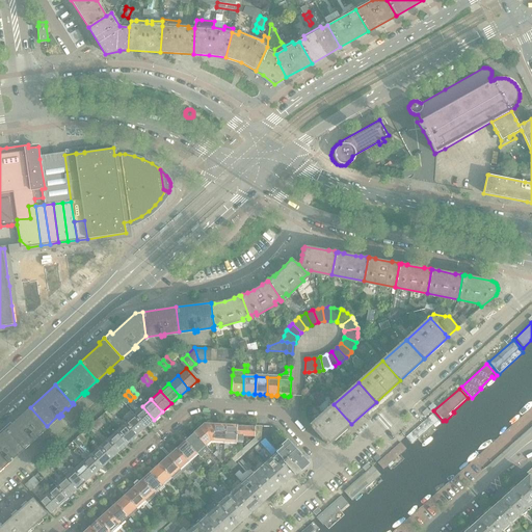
[(120,409),(116,405),(114,403),(110,406),(116,413),(120,409)]
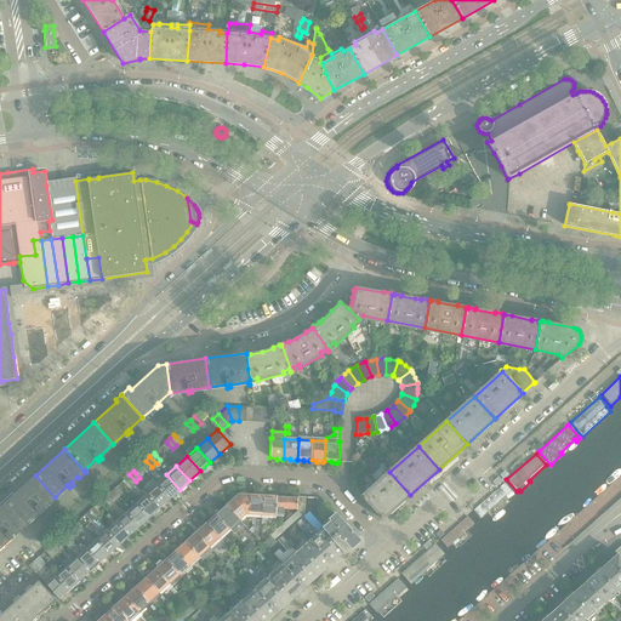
[(410,495),(389,472),(362,497),(381,518),(382,519),(383,518),(410,495)]
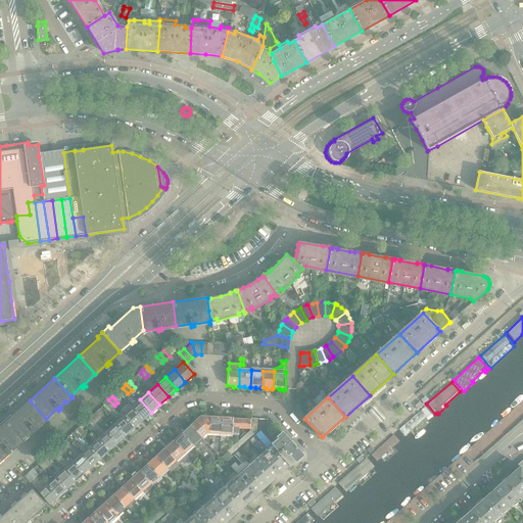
[(114,406),(108,399),(105,403),(110,410),(114,406)]
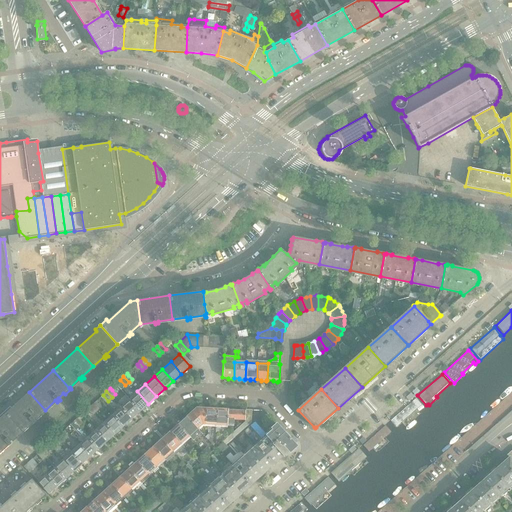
[(148,404),(137,391),(129,399),(140,411),(148,404)]
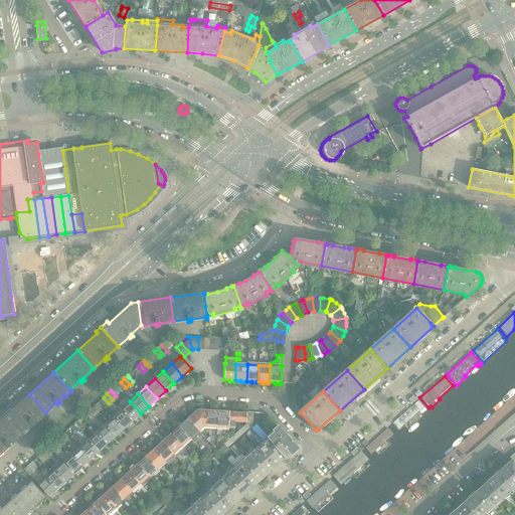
[(34,422),(45,412),(29,394),(11,410),(10,409),(3,415),(20,435),(31,424),(33,426),(36,423),(34,422)]
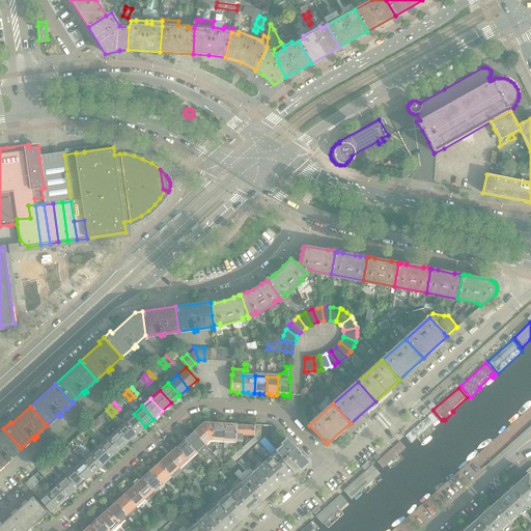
[(438,420),(430,413),(403,437),(411,444),(416,439),(421,444),(437,430),(431,425),(438,420)]
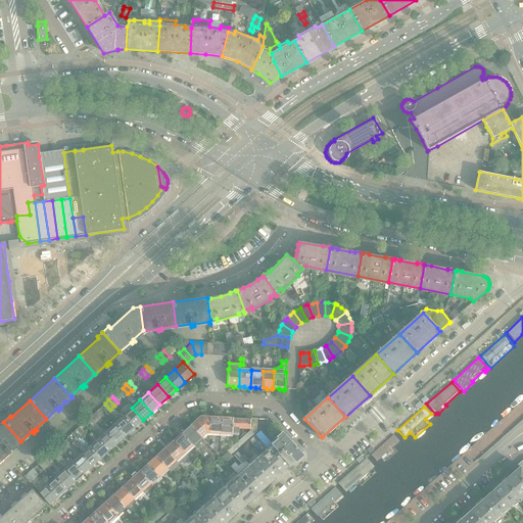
[(143,420),(132,408),(124,415),(135,427),(143,420)]
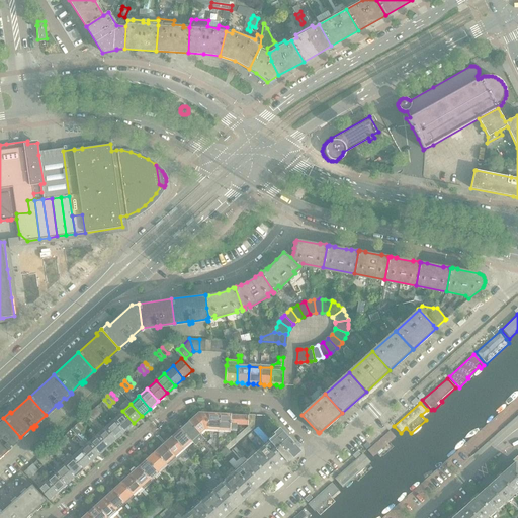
[(100,414),(95,408),(91,411),(96,417),(100,414)]
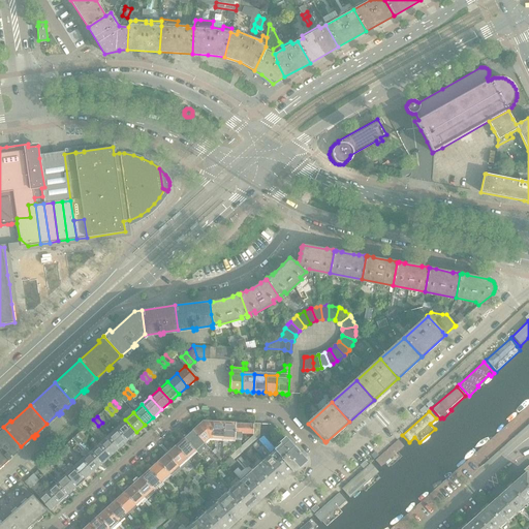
[(98,426),(93,419),(90,424),(95,429),(98,426)]
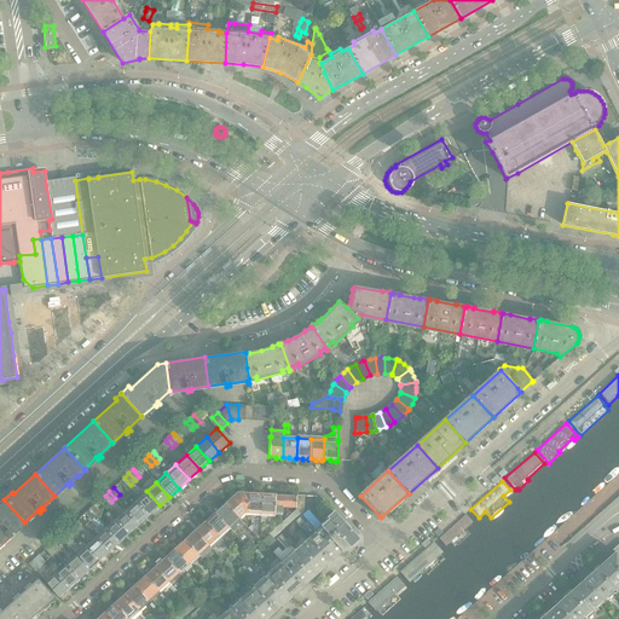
[(160,505),(146,491),(136,501),(149,515),(160,505)]
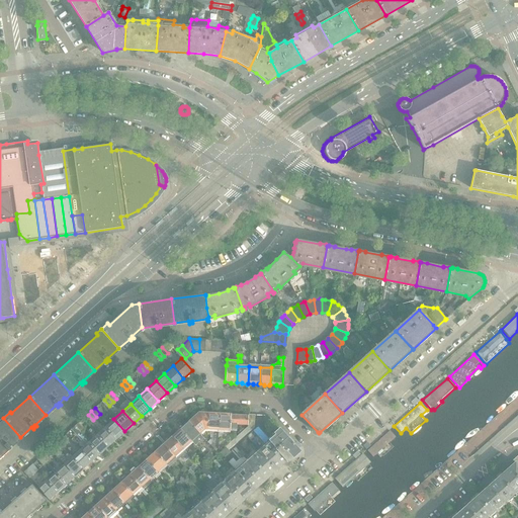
[(206,428),(207,413),(198,413),(188,422),(199,433),(204,428),(206,428)]
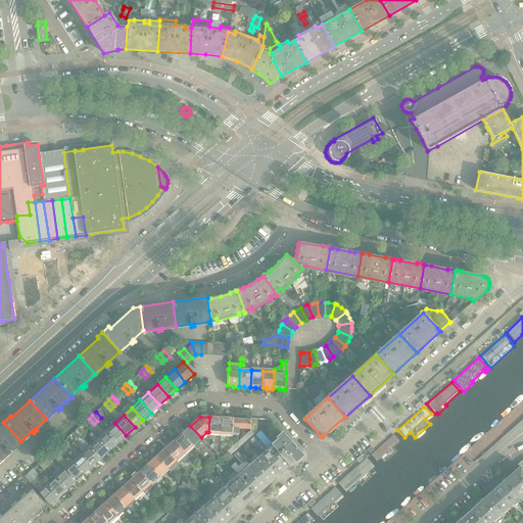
[(221,433),(222,418),(209,417),(208,432),(221,433)]
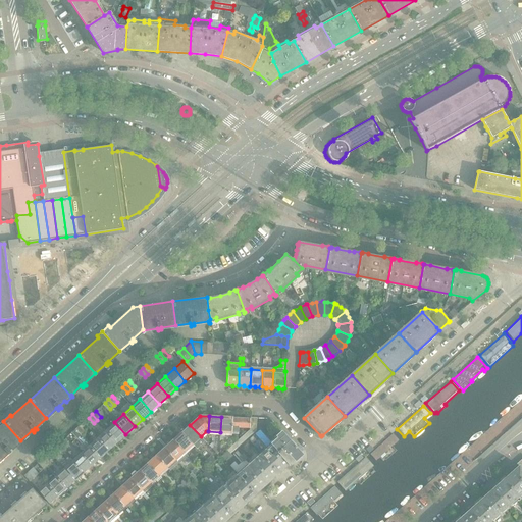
[(232,432),(232,430),(231,430),(232,418),(221,417),(220,432),(220,436),(220,441),(222,441),(222,436),(224,436),(224,432),(232,432)]
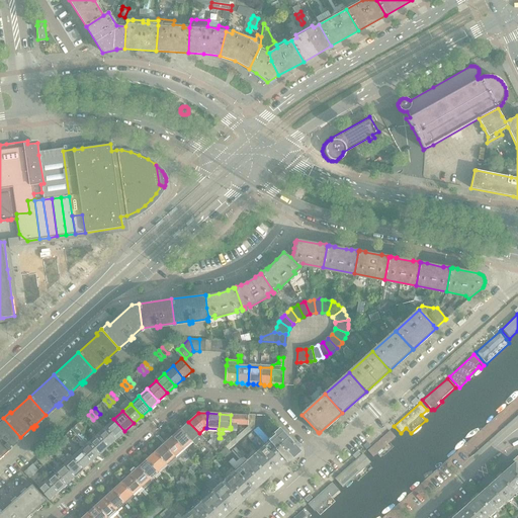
[(248,425),(248,416),(231,415),(230,427),(231,427),(237,428),(238,424),(248,425)]
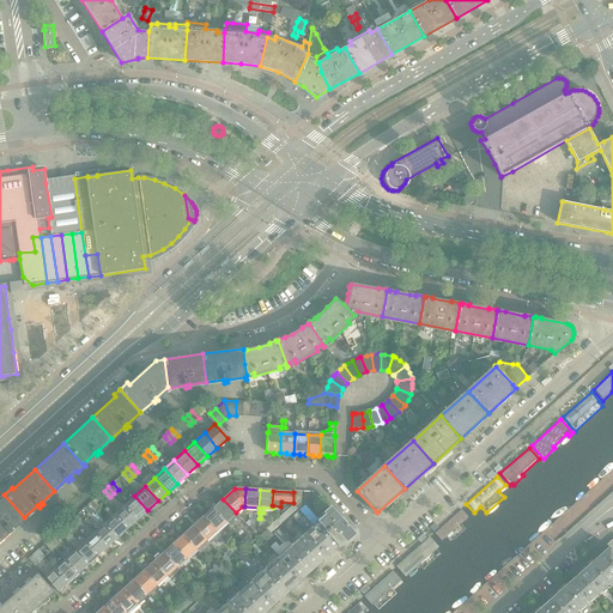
[(12,529),(24,517),(4,495),(0,497),(0,539),(8,532),(11,534),(13,530),(12,529)]
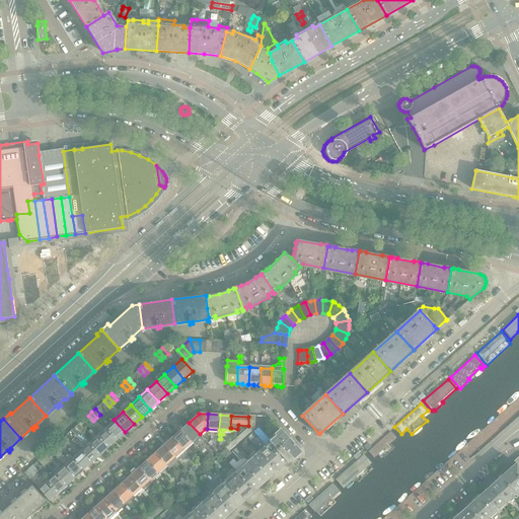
[(125,432),(114,420),(105,428),(117,440),(125,432)]
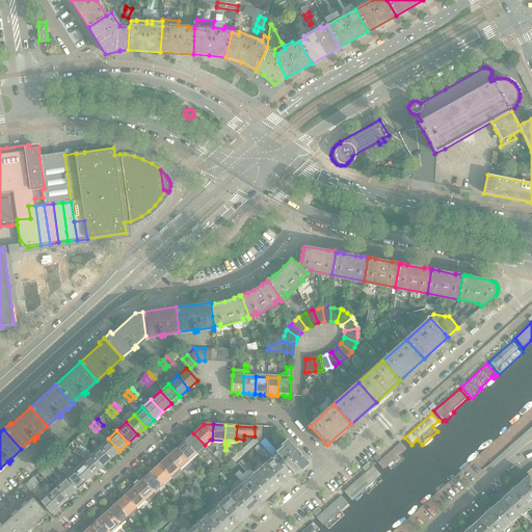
[(274,444),(263,432),(262,436),(265,439),(272,447),(274,444)]
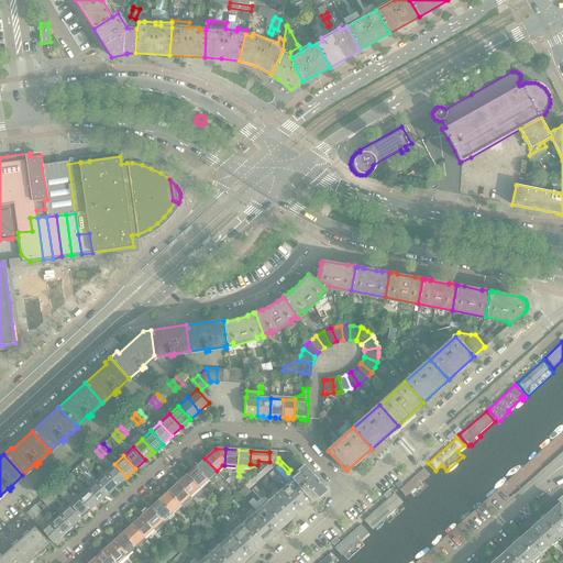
[(217,471),(205,459),(196,466),(207,478),(207,479),(210,483),(212,484),(221,476),(217,471)]
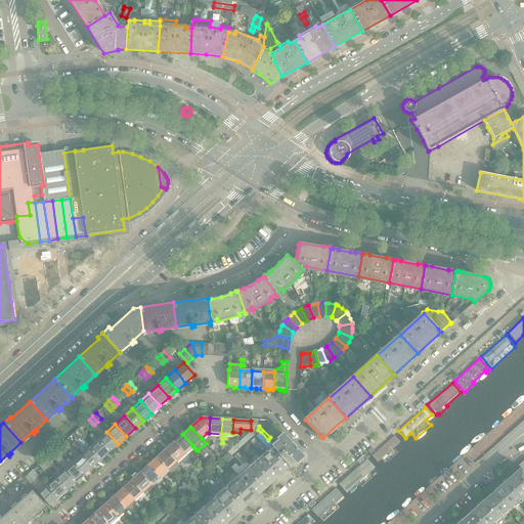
[(84,434),(79,428),(75,431),(81,437),(84,434)]
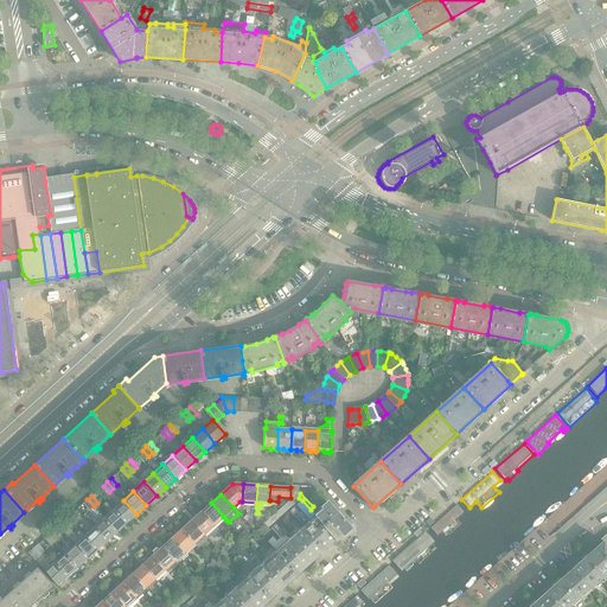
[(94,506),(87,499),(83,504),(89,510),(94,506)]
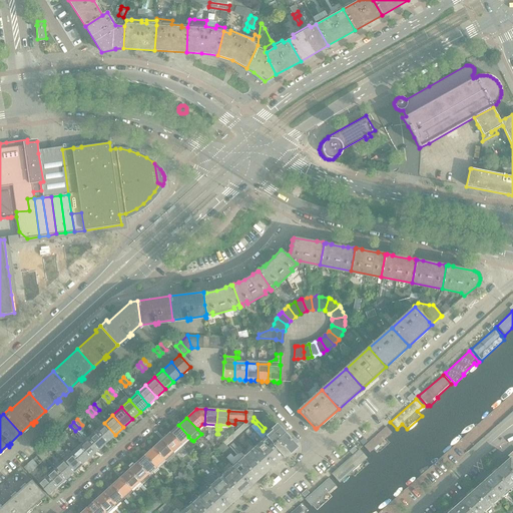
[(115,435),(104,423),(95,430),(107,442),(115,435)]
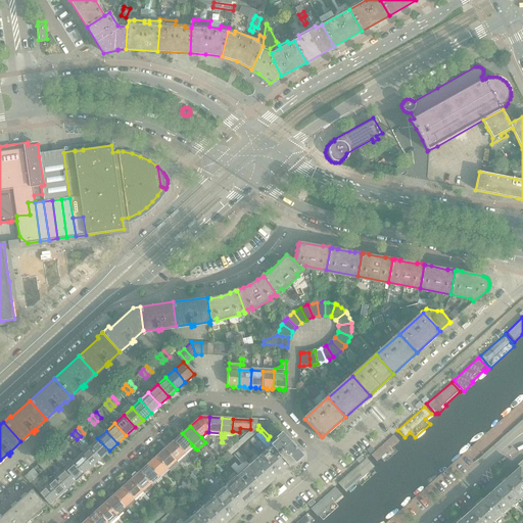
[(268,439),(260,431),(255,435),(265,445),(270,441),(268,439)]
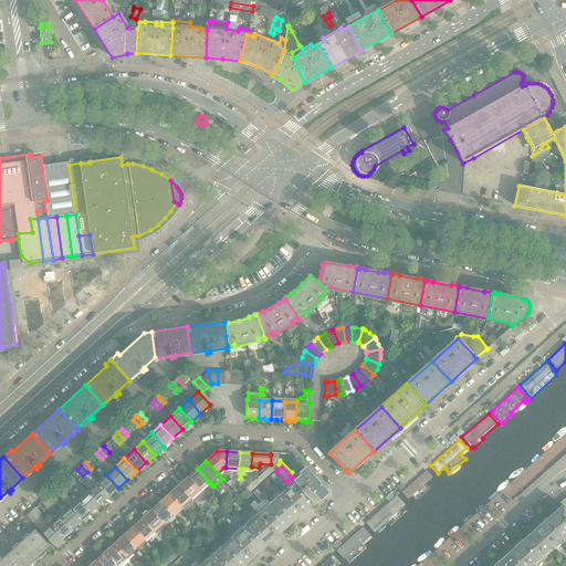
[(208,481),(197,469),(188,478),(199,490),(208,482),(208,481)]
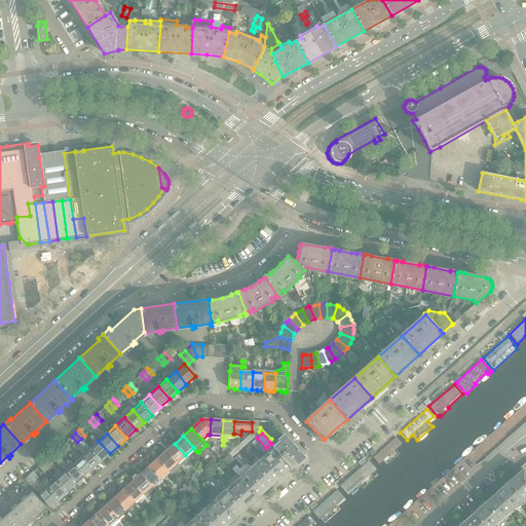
[(302,456),(284,436),(278,441),(279,442),(274,447),(274,448),(264,457),(280,477),(290,468),(291,470),(292,470),(302,459),(302,456)]
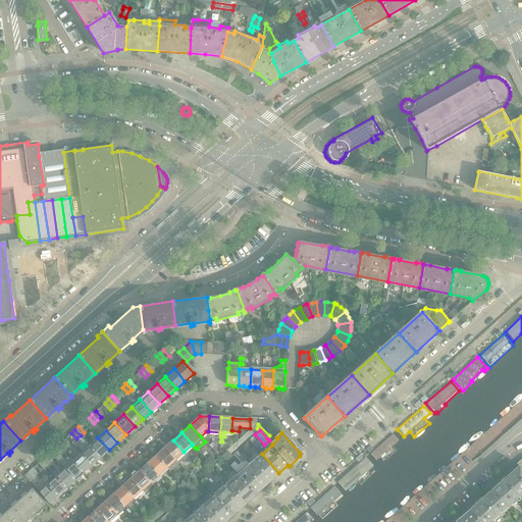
[(399,441),(392,433),(369,454),(376,461),(381,457),(385,461),(397,451),(393,447),(399,441)]
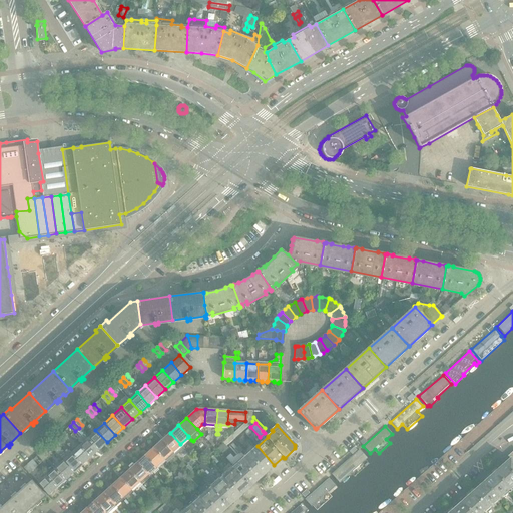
[(107,442),(95,430),(87,438),(98,450),(107,442)]
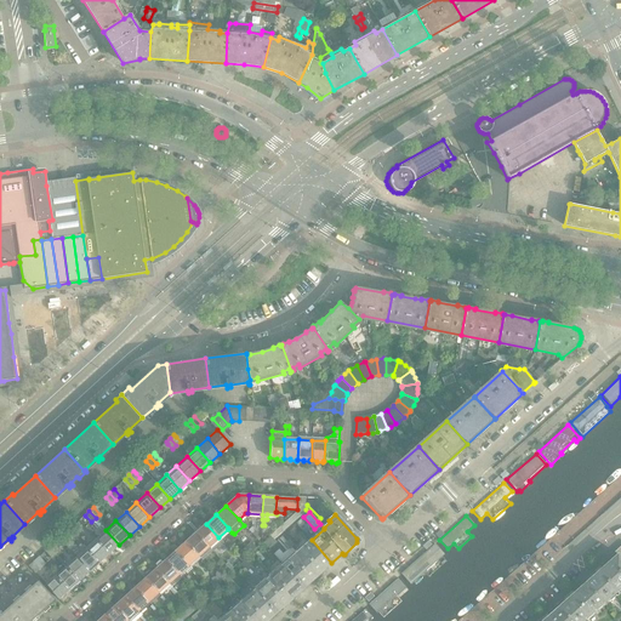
[(218,537),(206,524),(195,533),(209,546),(218,537)]
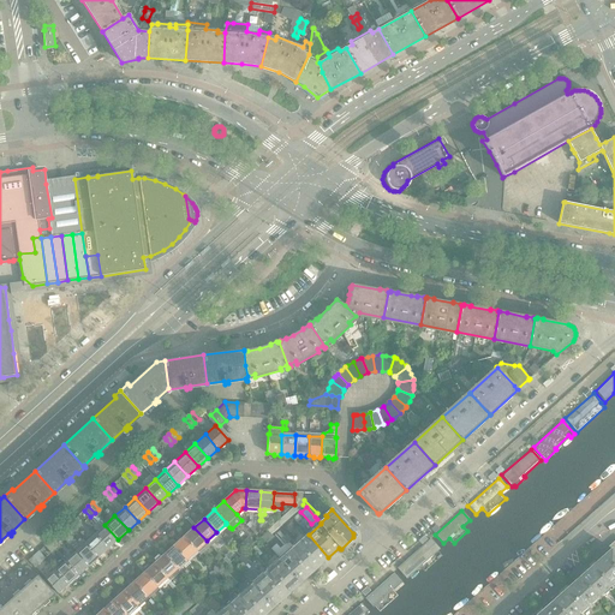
[(79,527),(75,523),(72,520),(69,524),(75,531),(79,527)]
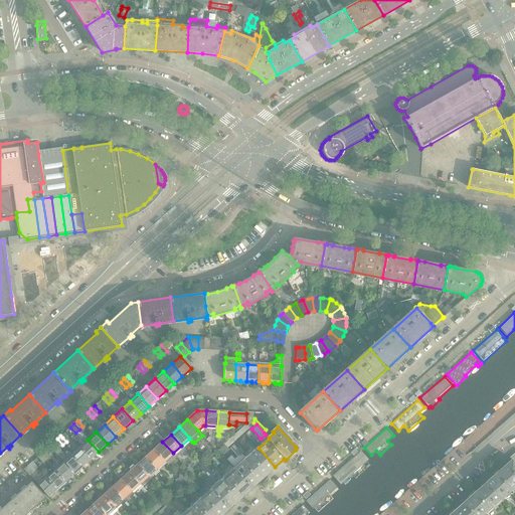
[(62,445),(57,439),(53,443),(58,448),(62,445)]
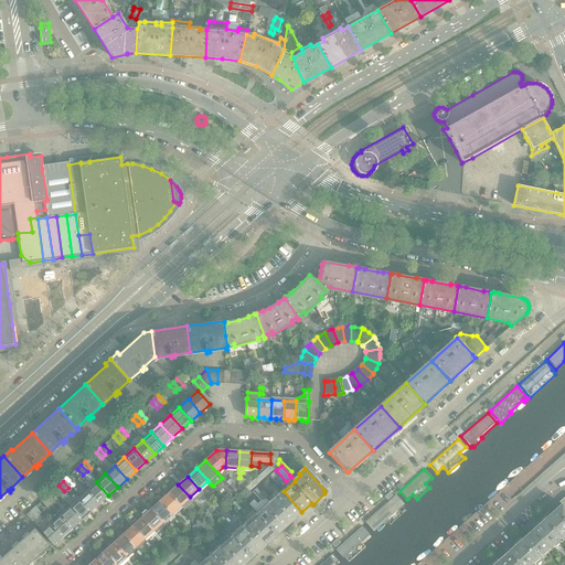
[(108,496),(96,482),(87,490),(99,503),(108,496)]
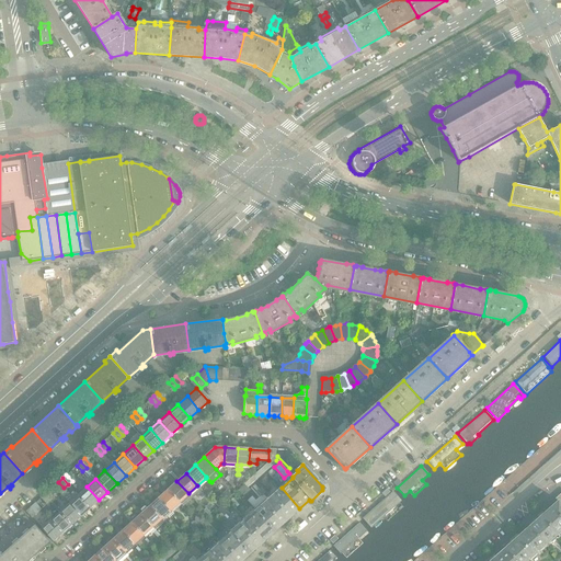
[(189,493),(176,481),(168,490),(179,502),(183,506),(192,497),(189,494),(189,493)]
